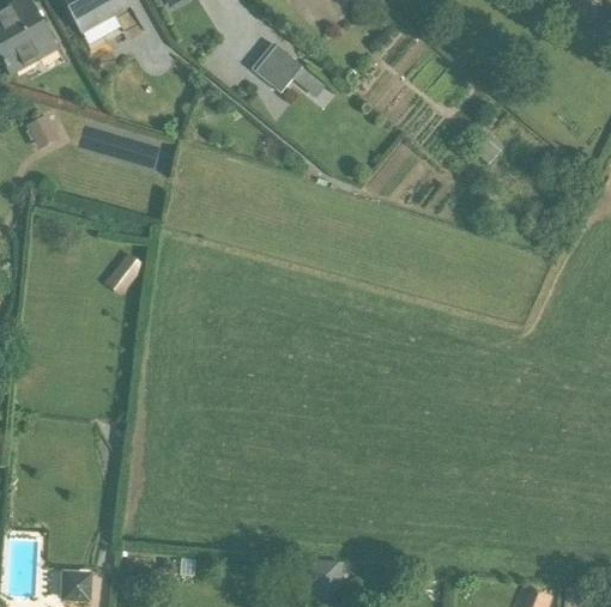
[(8,0),(0,5),(0,56),(11,76),(59,48),(31,0),(8,0)]
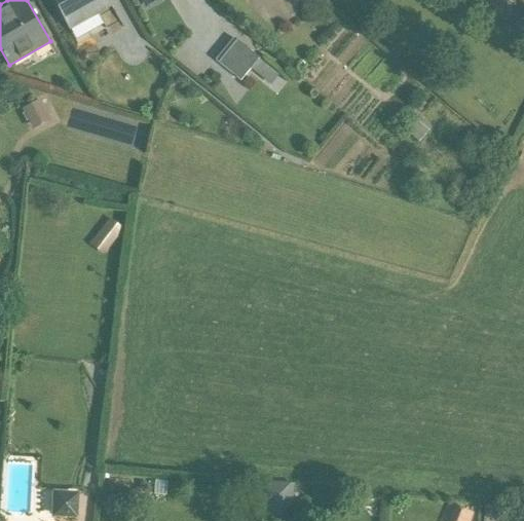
[(53,0),(70,28),(115,2),(114,0),(53,0)]
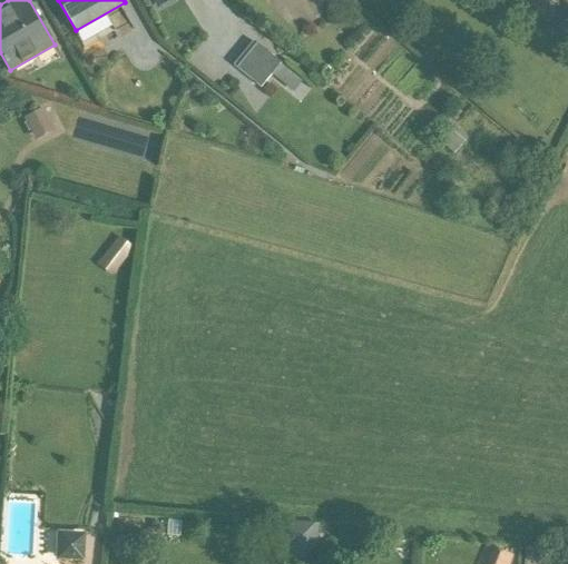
[(273,71),(302,97),(312,85),(257,36),(235,61),(262,85),(273,71)]
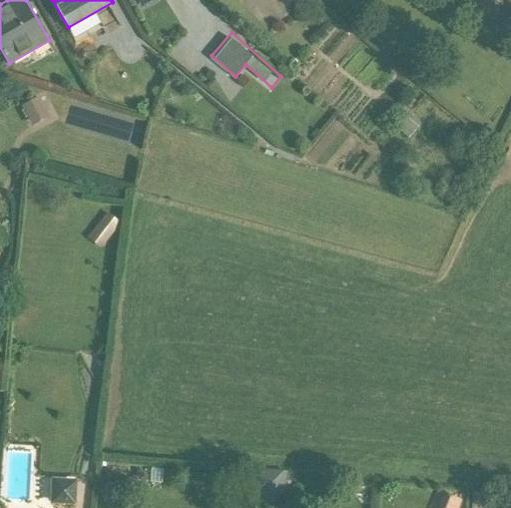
[(51,115),(40,93),(22,103),(32,124),(51,115)]
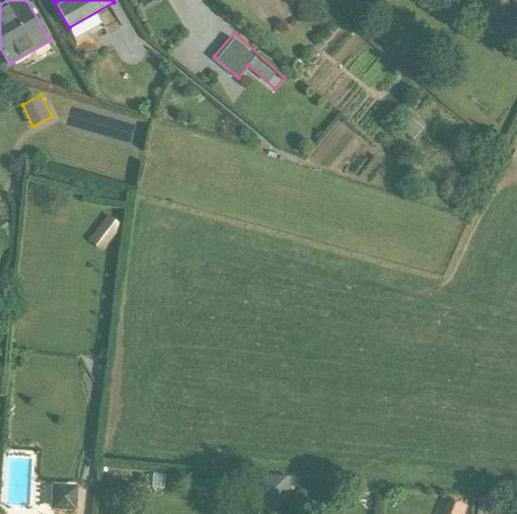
[(402,124),(412,135),(426,123),(418,113),(402,124)]
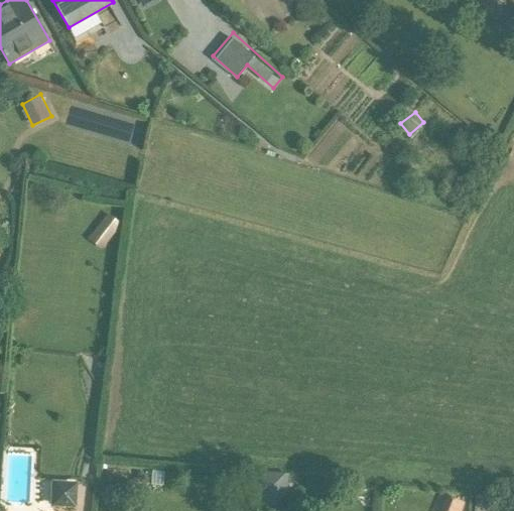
[(103,245),(121,219),(109,211),(91,236),(103,245)]
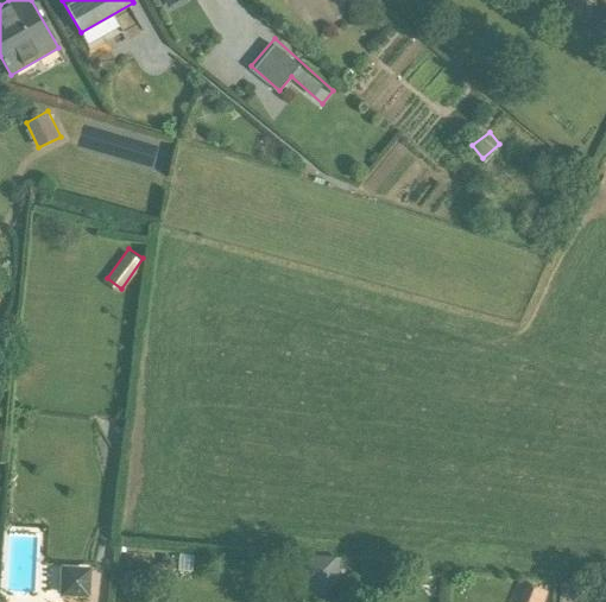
[(277,594),(285,601),(316,601),(339,581),(340,556),(317,555),(277,594)]
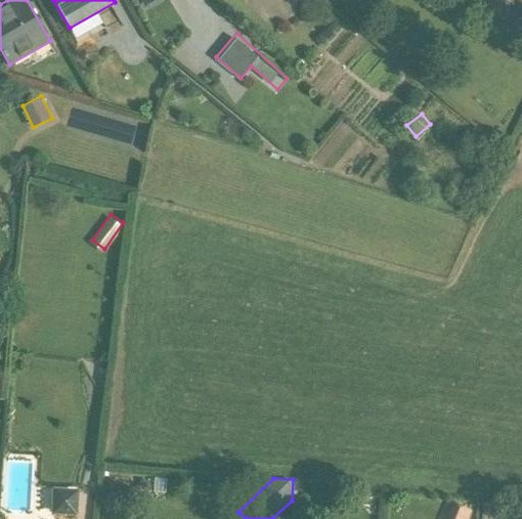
[(80,487),(52,485),(51,513),(79,514),(80,487)]
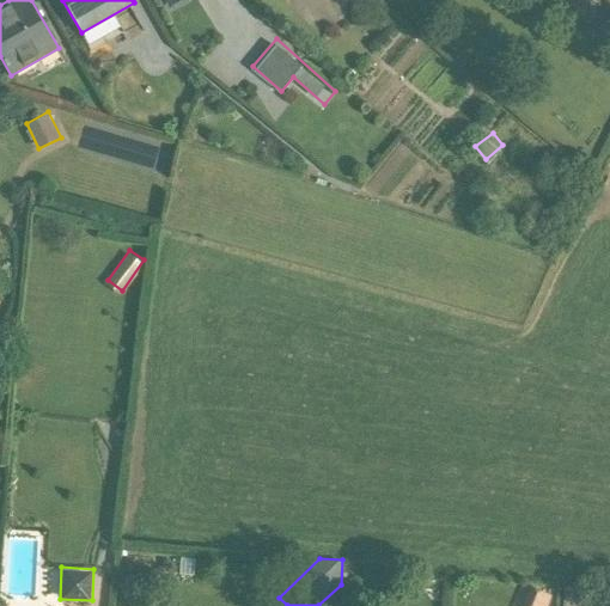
[(547,605),(553,591),(528,581),(518,605),(547,605)]
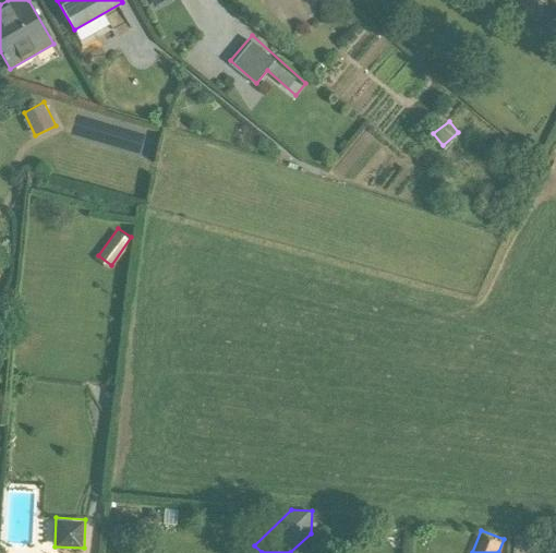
[(530,552),(532,533),(516,531),(514,552),(530,552)]
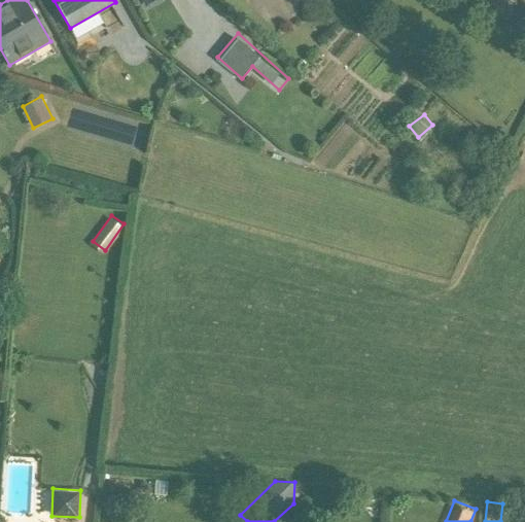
[(524,508),(514,508),(513,519),(521,520),(521,521),(524,521),(524,508)]
